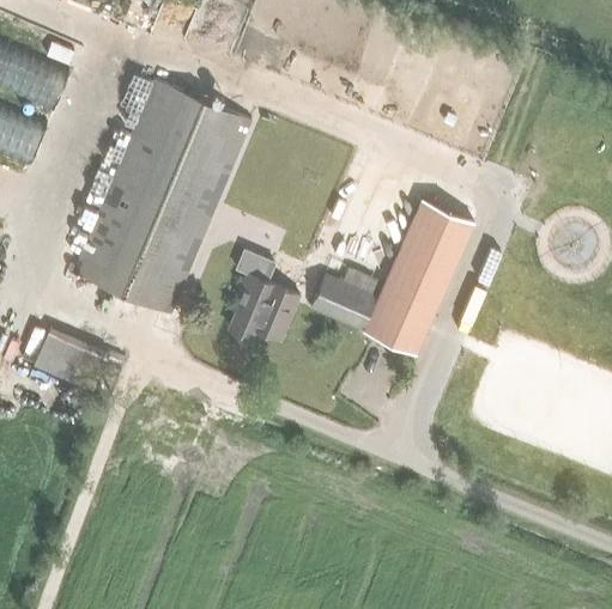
[(77,53),(52,42),(44,59),(70,69),(77,53)]
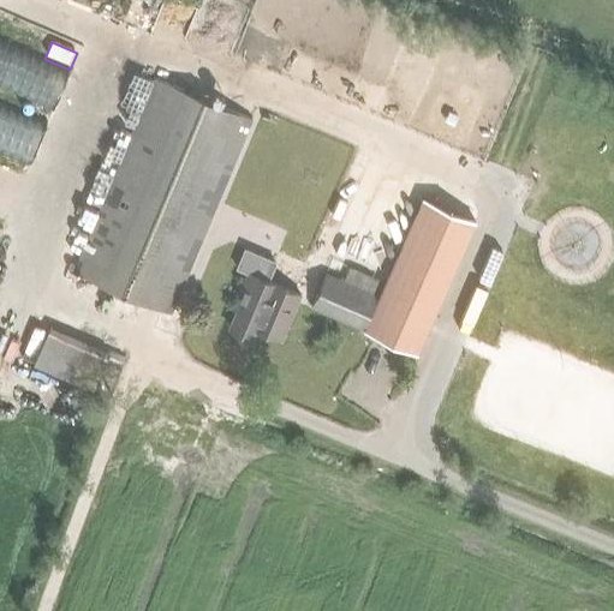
[(422,139),(453,154),(496,58),(465,45),(422,139)]
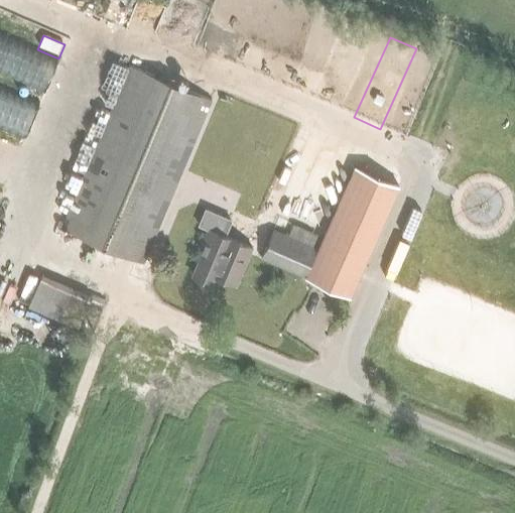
[(130,70),(61,233),(136,264),(143,267),(143,266),(212,104),(130,70)]
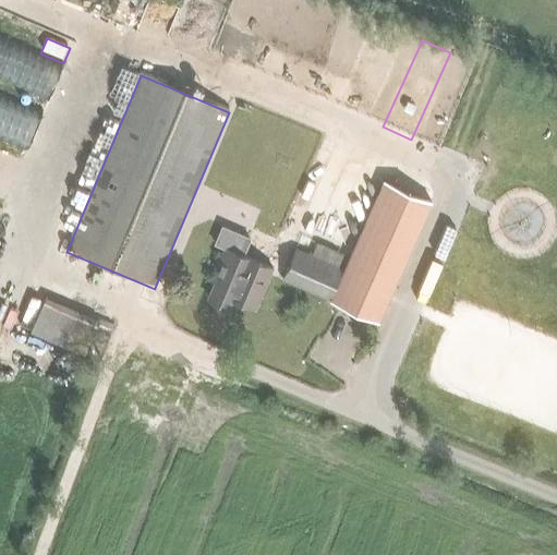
[(431,203),(383,182),(336,291),(342,294),(337,305),(379,323),(431,203)]
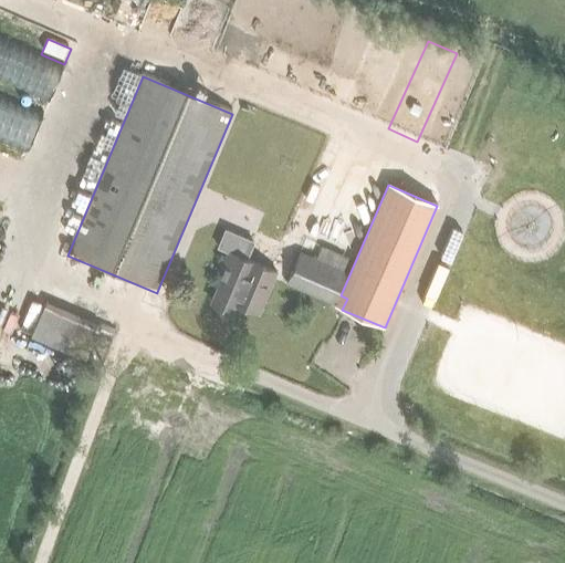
[(219,289),(212,305),(231,313),(234,305),(253,313),(259,300),(264,302),(275,272),(246,260),(252,243),(223,232),(217,250),(226,253),(213,287),(219,289)]
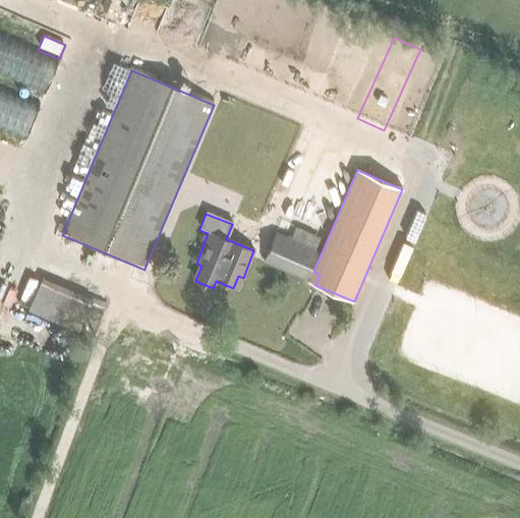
[(265,263),(307,281),(320,253),(277,234),(265,263)]
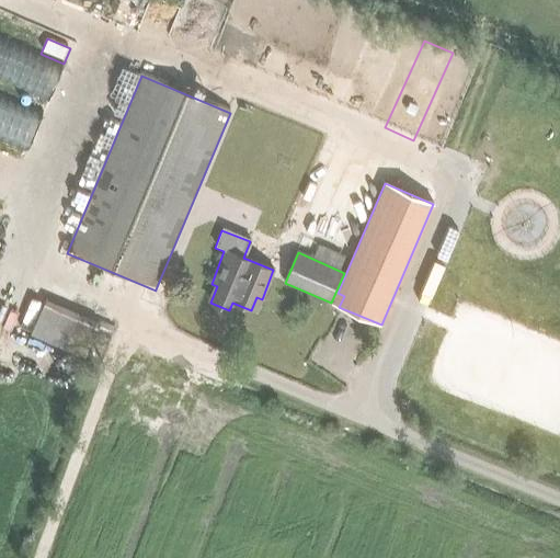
[(36,340),(98,355),(106,319),(45,304),(36,340)]
